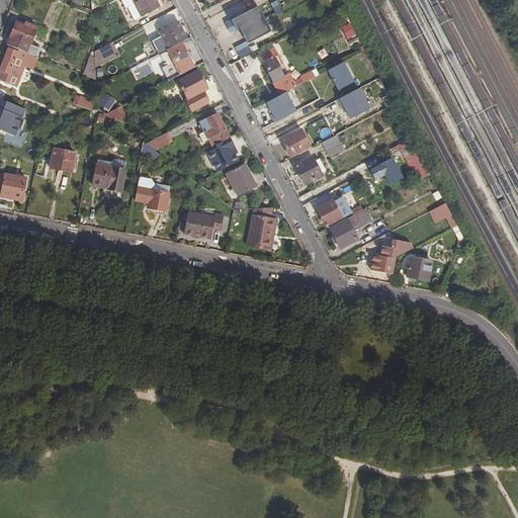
[(89,0),(90,10),(97,7),(96,0),(89,0)]
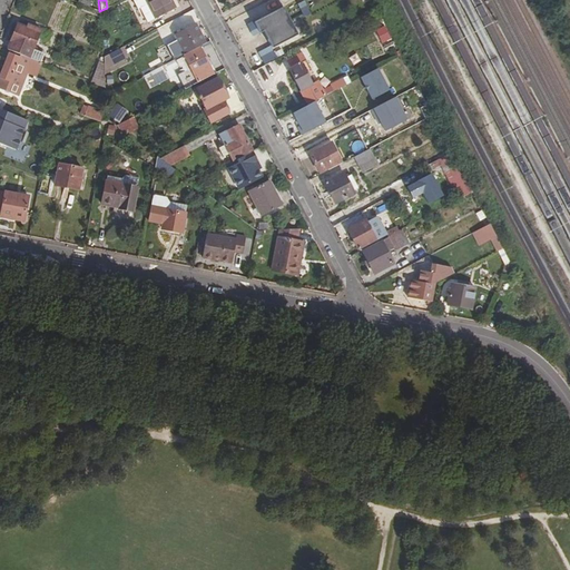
[(139,9),(146,23),(174,9),(169,0),(131,0),(136,10),(139,9)]
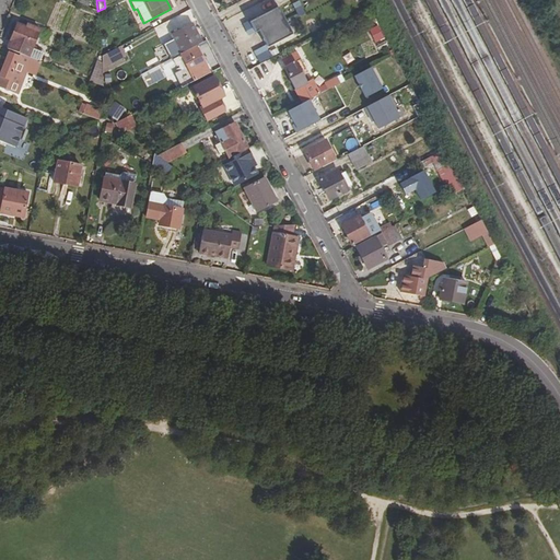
[(267,0),(255,6),(258,14),(272,9),(267,0)]
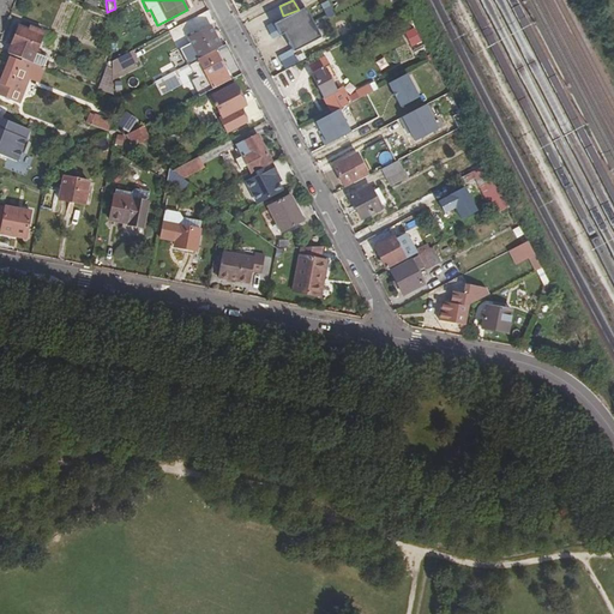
[(326,0),(319,5),(326,18),(333,14),(326,0)]
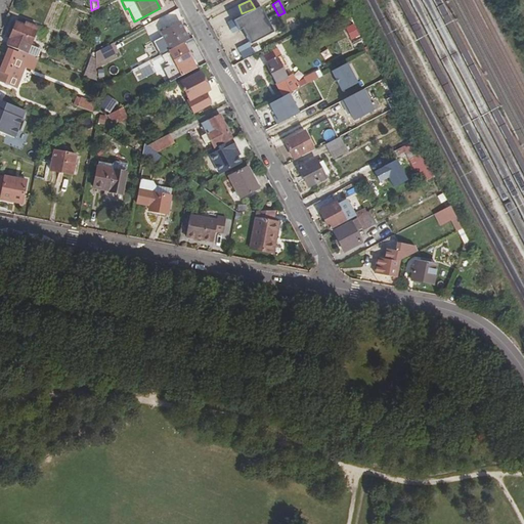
[(242,30),(250,45),(273,33),(260,7),(233,20),(238,31),(242,30)]
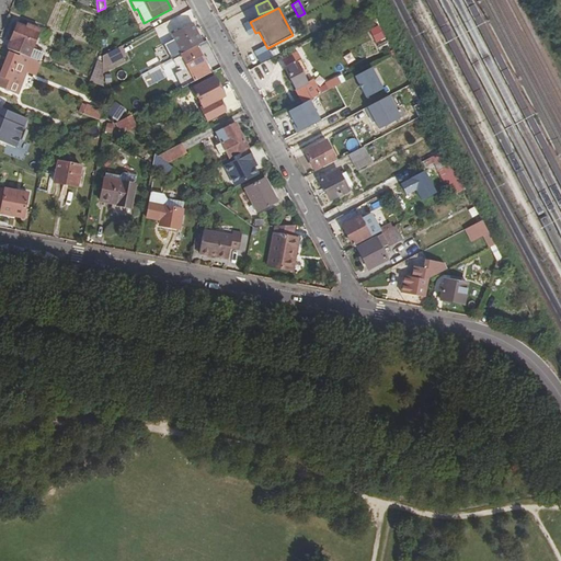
[(184,48),(185,52),(201,43),(190,23),(174,31),(180,42),(168,48),(171,55),(184,48)]
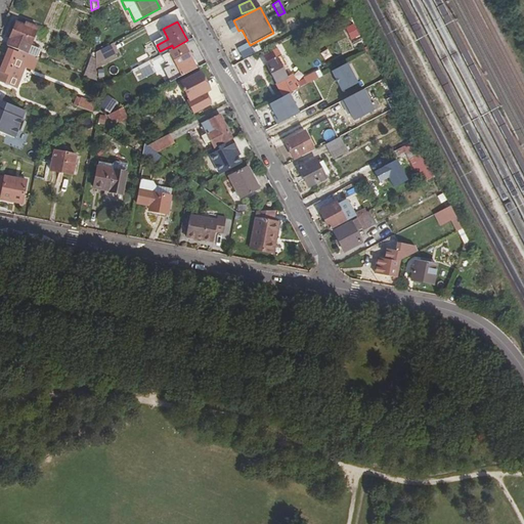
[(14,23),(6,46),(26,54),(36,27),(28,24),(27,28),(24,26),(14,23)]
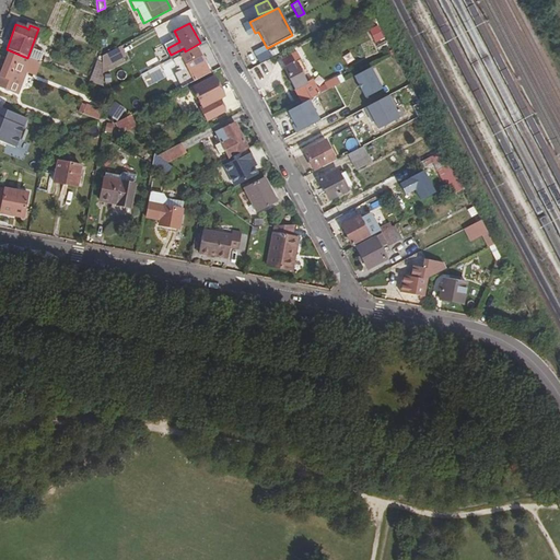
[(104,63),(104,72),(129,60),(121,45),(103,56),(104,63)]
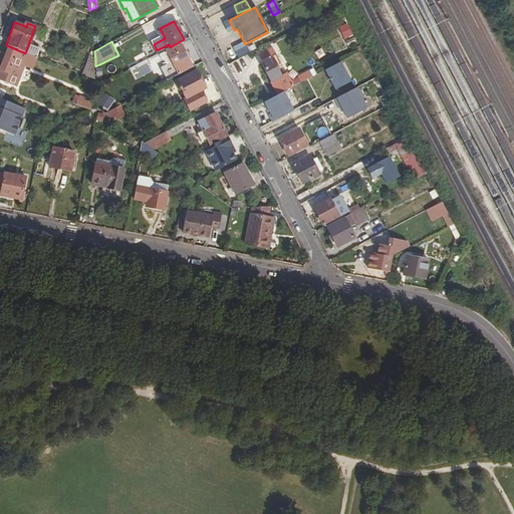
[(242,43),(232,48),(237,57),(247,52),(242,43)]
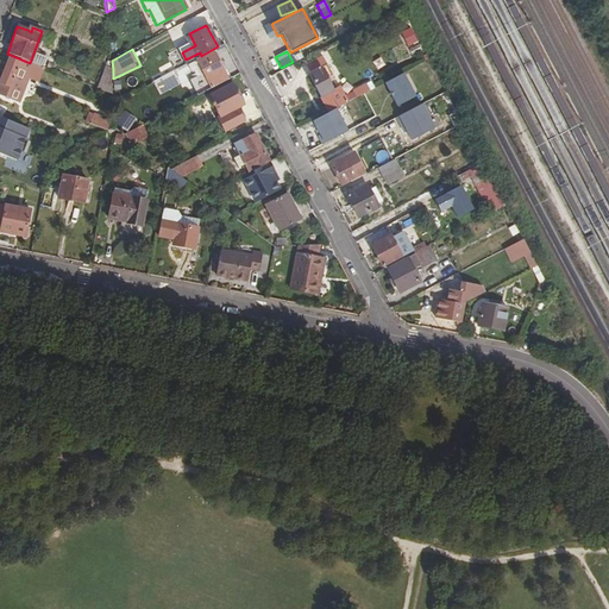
[(187,80),(195,96),(226,80),(212,52),(195,61),(201,73),(187,80)]
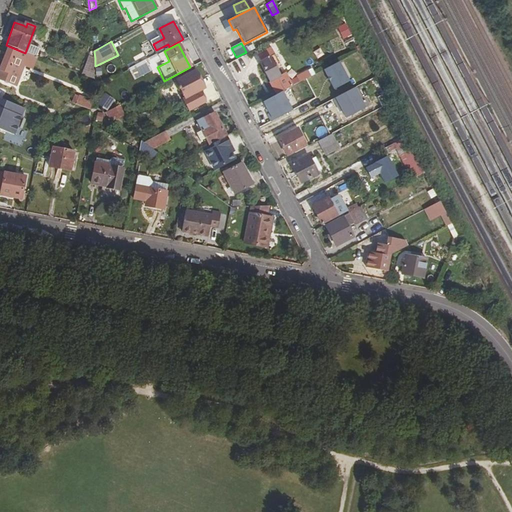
[(8,48),(0,69),(0,78),(17,86),(25,67),(33,69),(37,57),(8,48)]
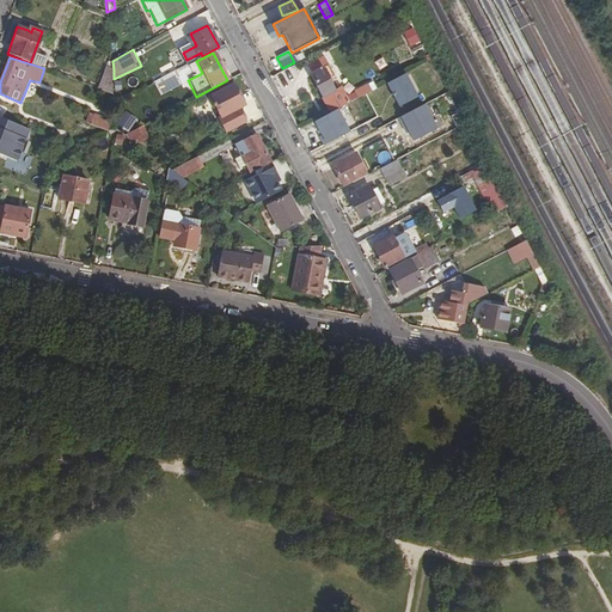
[(310,75),(330,114),(337,109),(341,108),(348,103),(340,87),(332,91),(329,83),(335,79),(323,57),(307,66),(311,74),(310,75)]
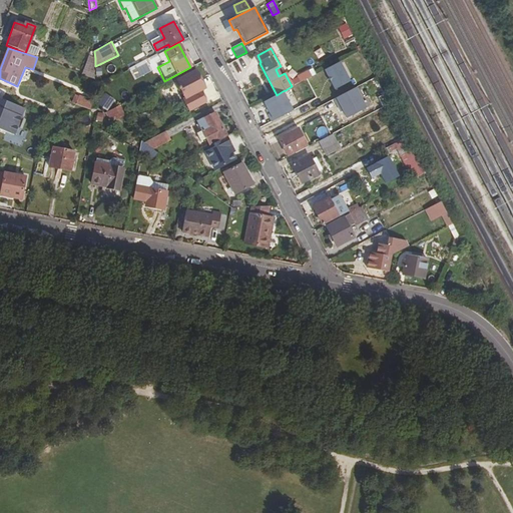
[(94,78),(95,66),(95,58),(89,55),(82,73),(94,78)]
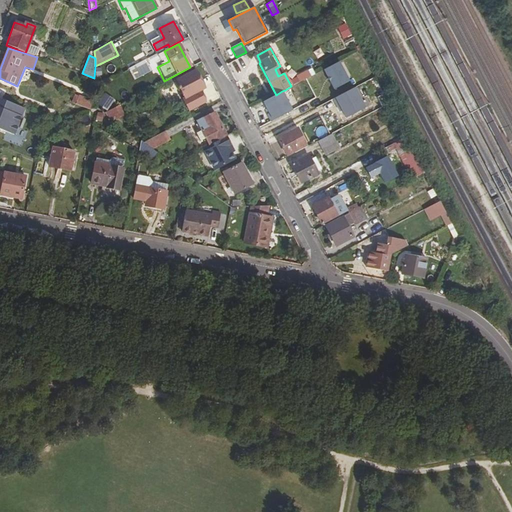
[(349,81),(338,62),(323,70),(334,89),(349,81)]
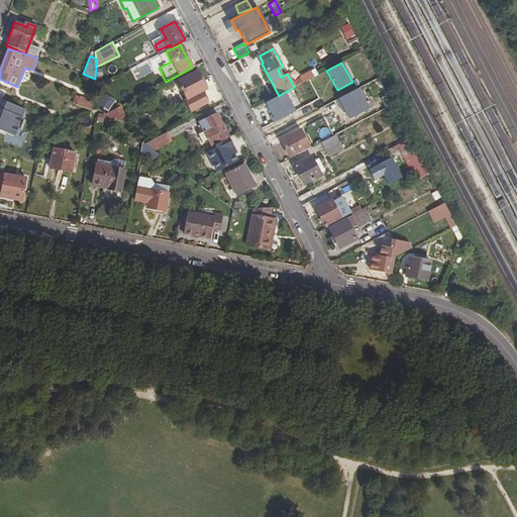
[(206,104),(200,92),(205,90),(196,72),(176,83),(180,91),(181,91),(192,111),(206,104)]
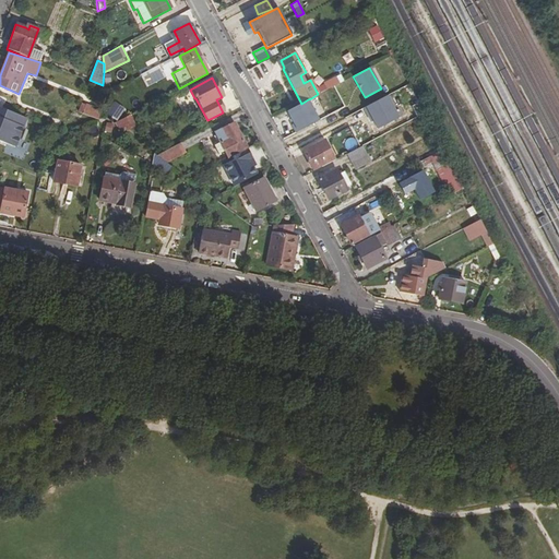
[(323,83),(326,91),(337,84),(334,78),(323,83)]
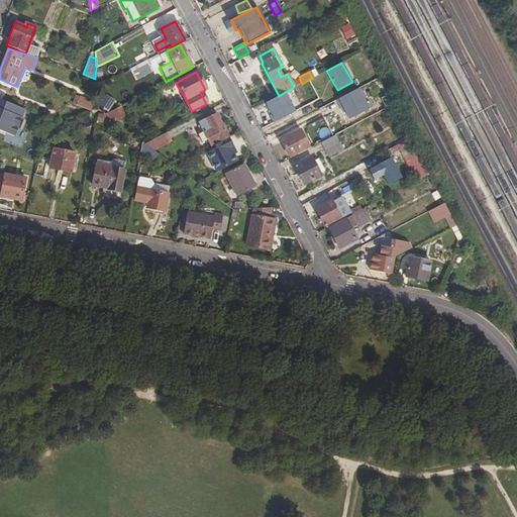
[(349,119),(369,109),(357,89),(336,100),(339,107),(342,106),(345,112),(349,119)]
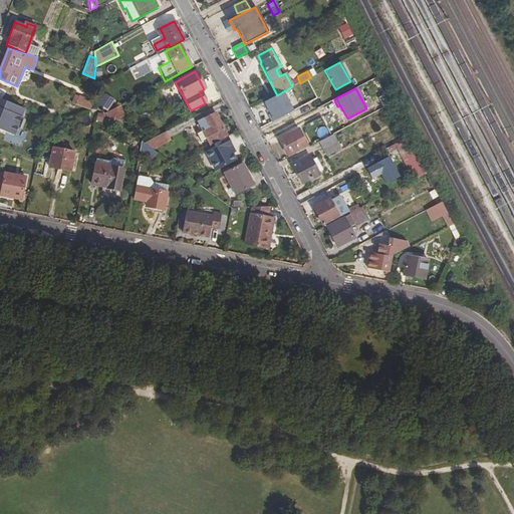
[(277,95),(264,102),(270,113),(268,115),(271,122),(293,110),(283,91),(277,95)]
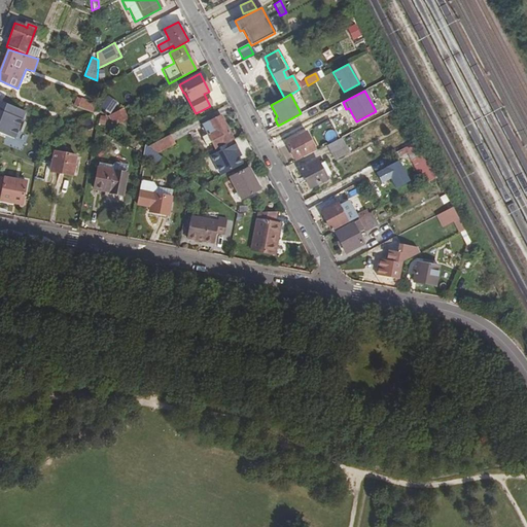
[(77,96),(73,105),(85,109),(89,101),(77,96)]
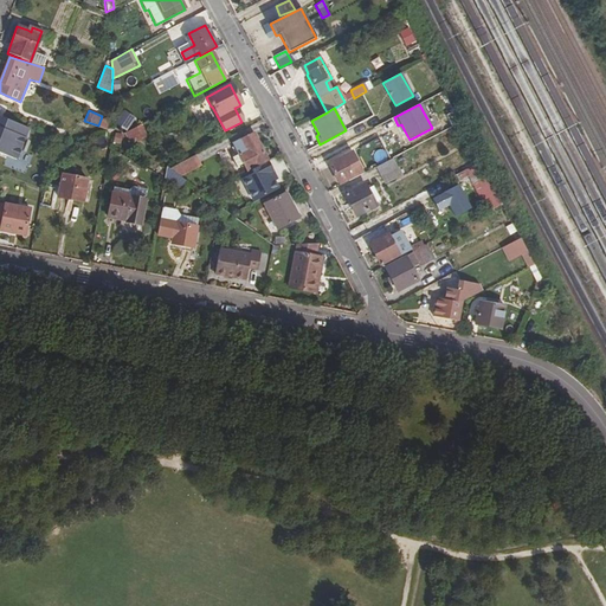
[(128,130),(135,117),(124,110),(116,123),(128,130)]
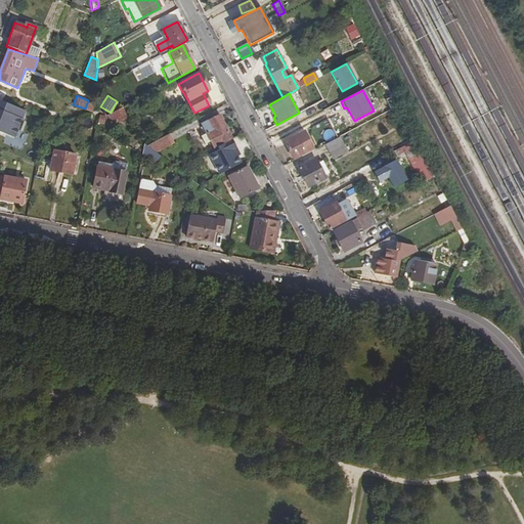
[(384,101),(389,111),(394,108),(398,106),(392,96),(384,101)]
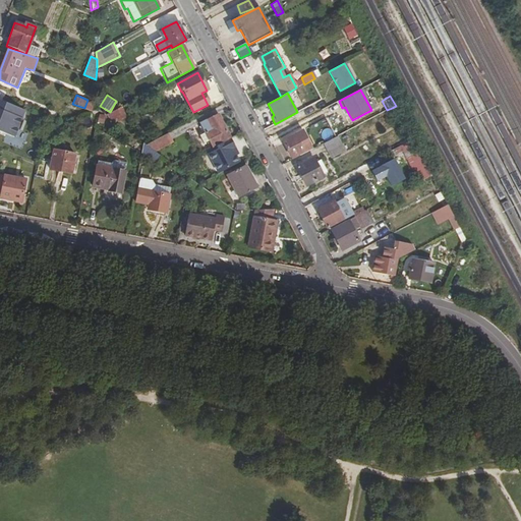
[(20,114),(0,105),(0,134),(12,138),(18,120),(18,119),(18,118),(19,118),(19,117),(19,116),(19,115),(20,115),(20,114)]
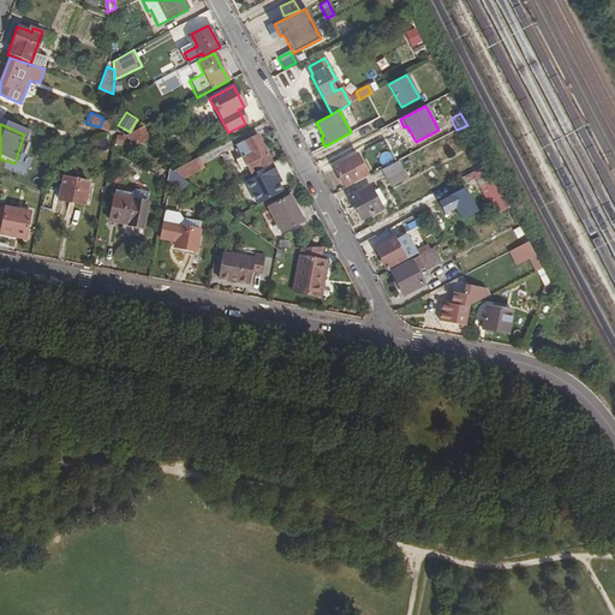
[(132,132),(136,138),(145,135),(142,126),(132,132)]
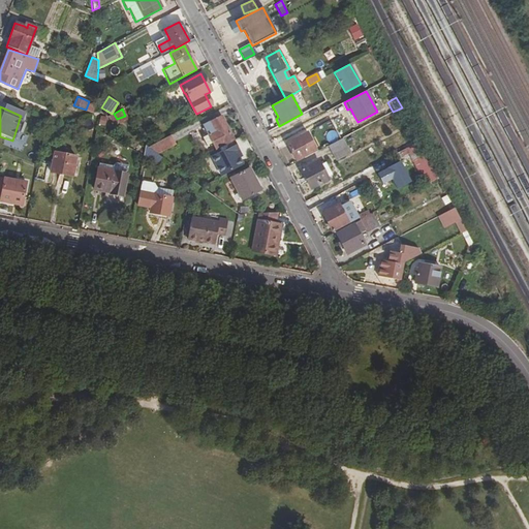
[(107,117),(112,125),(118,122),(117,119),(114,114),(107,117)]
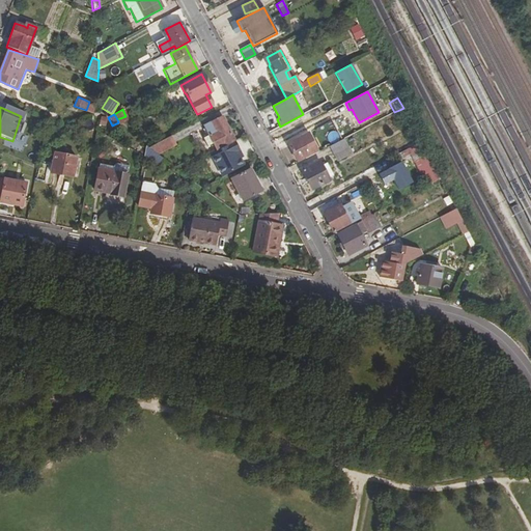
[(118,122),(120,126),(129,121),(126,116),(117,119),(118,122)]
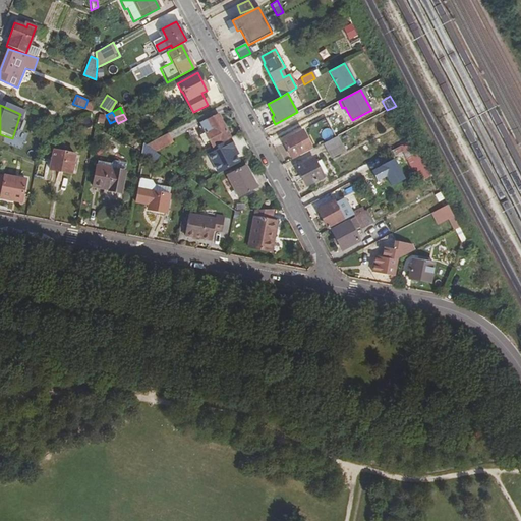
[(217,115),(207,120),(199,124),(204,133),(199,135),(204,142),(209,140),(212,147),(229,137),(217,115)]
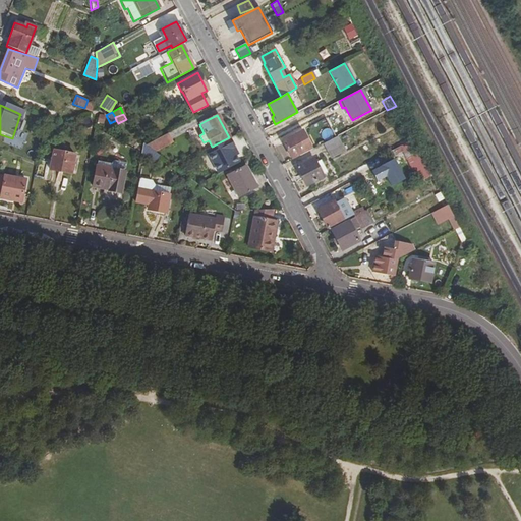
[(329,128),(320,131),(322,138),(331,135),(329,128)]
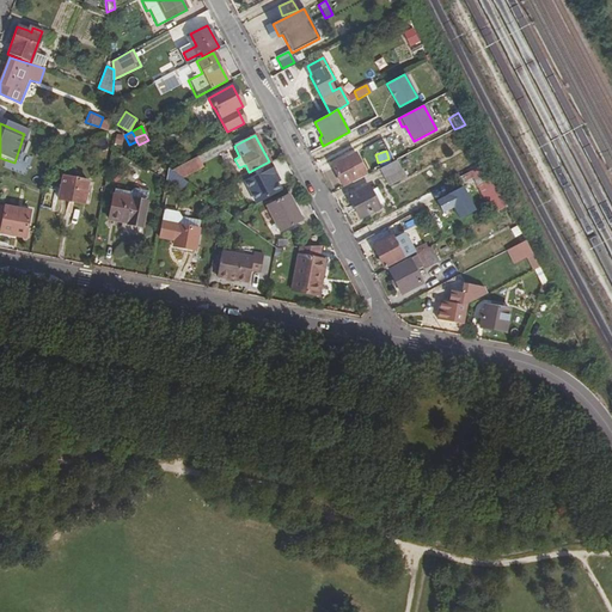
[(352,181),(353,183),(367,176),(355,153),(331,166),(341,187),(352,181)]
